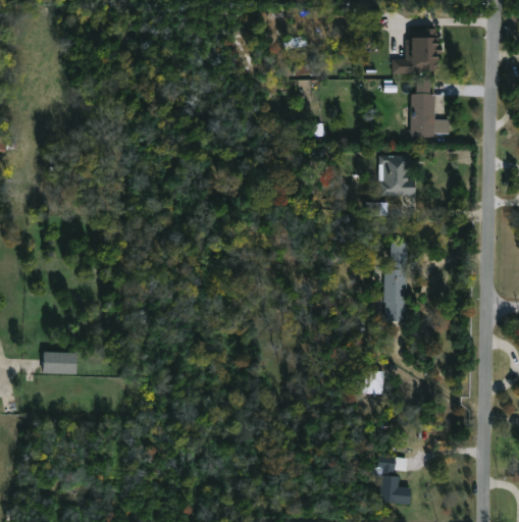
[(437,72),(391,72),(391,59),(406,59),(406,29),(437,29),(437,72)]
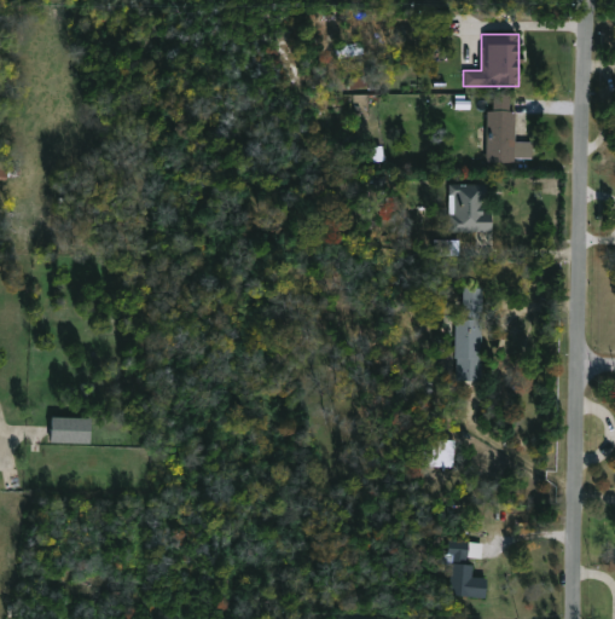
[(493,93),(509,93),(509,106),(493,106),(493,93)]
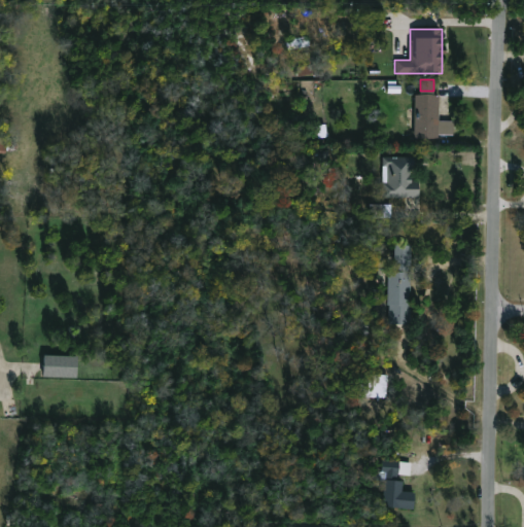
[(415,93),(439,93),(438,136),(414,136),(415,93)]
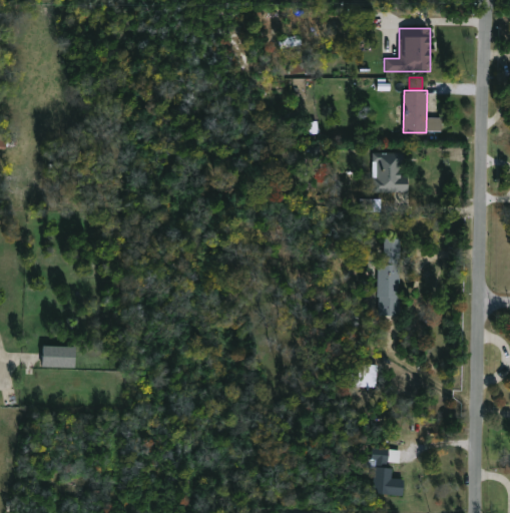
[(374,190),(375,151),(403,152),(403,174),(407,174),(407,191),(374,190)]
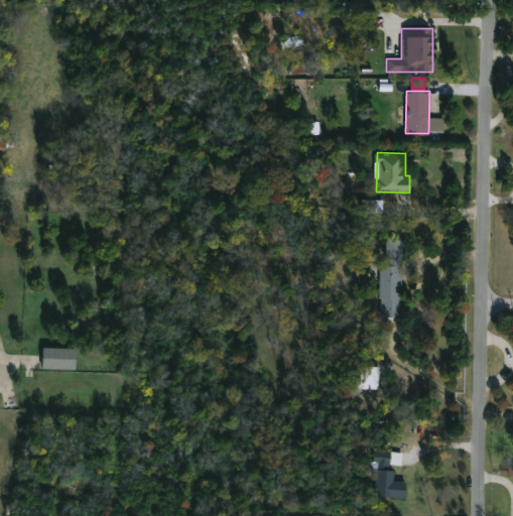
[(402,316),(379,316),(380,264),(386,265),(386,239),(403,239),(402,316)]
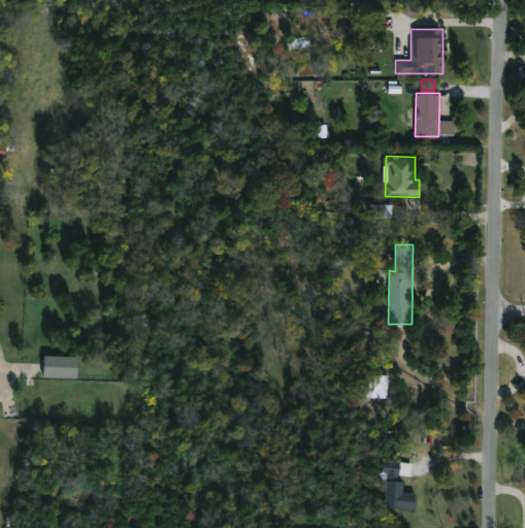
[(42,356),(76,356),(76,376),(42,375),(42,356)]
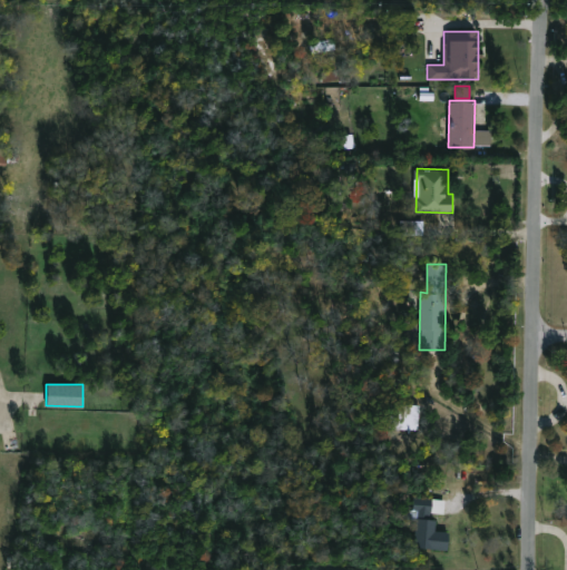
[(419,405),(419,430),(392,430),(392,405),(419,405)]
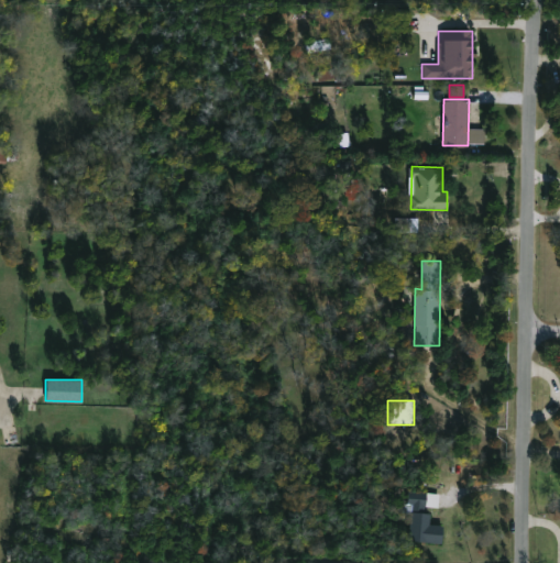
[(410,489),(428,490),(426,505),(409,504),(410,489)]
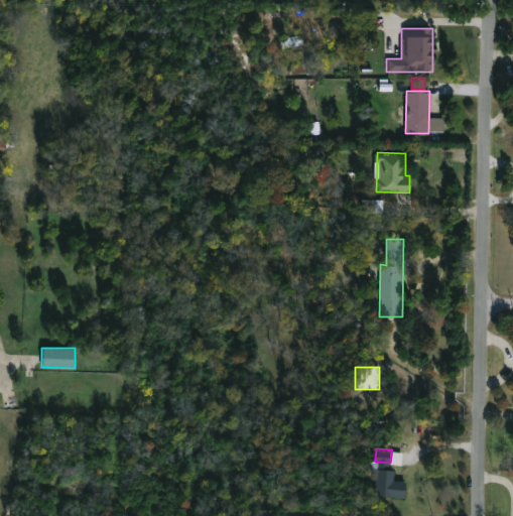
[(378,468),(395,469),(394,479),(406,480),(405,495),(376,493),(378,468)]
